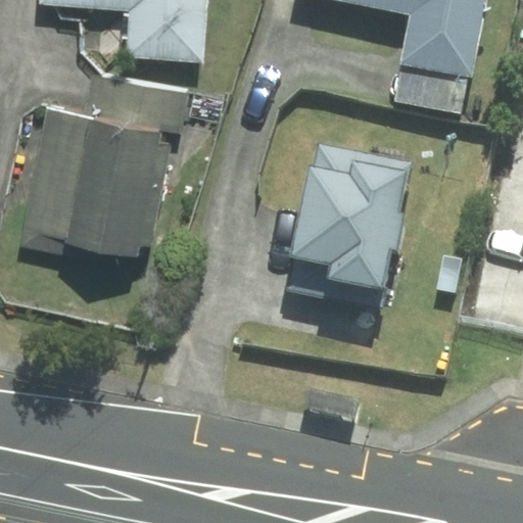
[(202,61),(206,0),(39,0),(40,4),(55,5),(59,18),(80,20),(84,52),(108,76),(127,56),(202,61)]
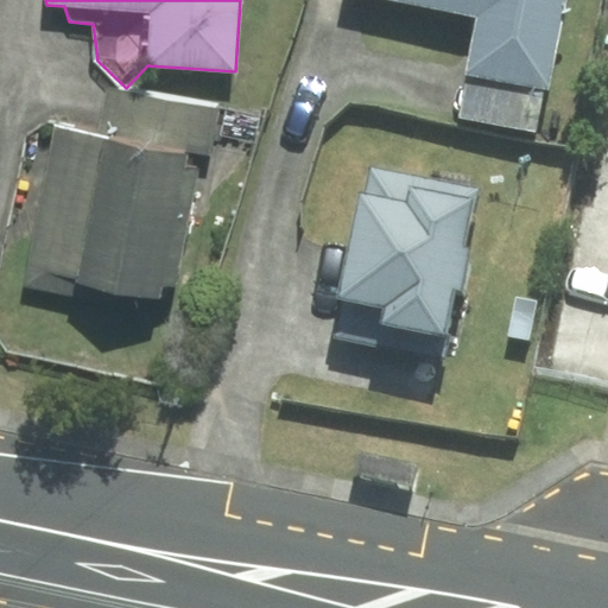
[(400,0),(477,16),(466,75),(544,89),(549,90),(565,0),(400,0)]
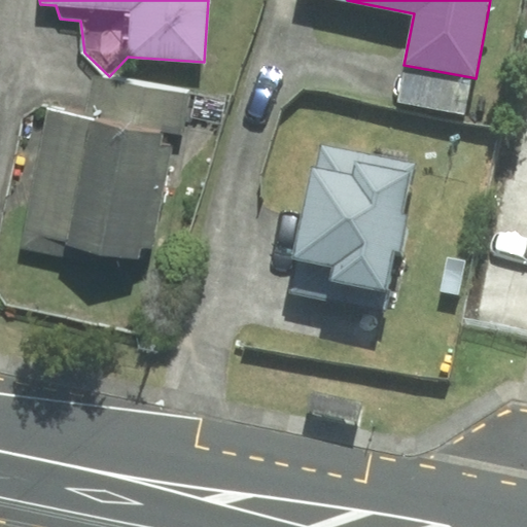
[(471,77),(403,65),(396,102),(464,115),(471,77)]
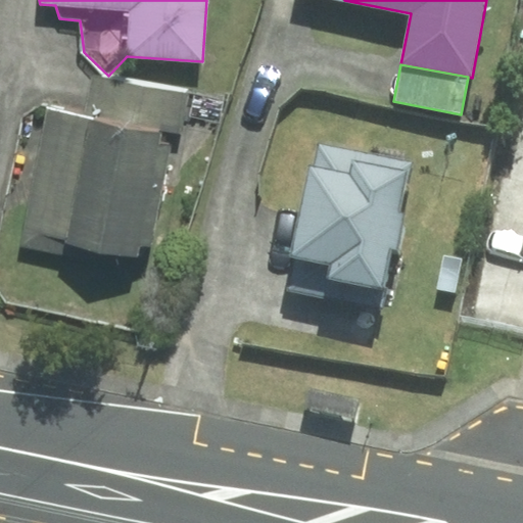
[(180,134),(187,94),(96,78),(88,119),(53,111),(29,247),(64,254),(66,242),(135,254),(137,243),(151,245),(170,144),(180,134)]
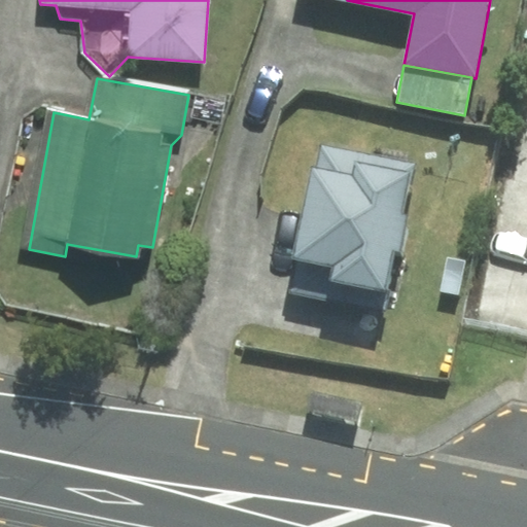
[(417,164),(320,144),(315,169),(311,168),(293,256),(299,257),(291,291),(387,310),(417,164)]
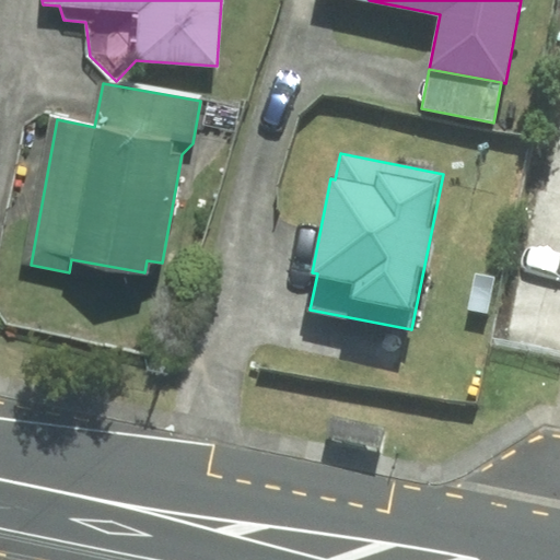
[(378,430),(329,420),(325,439),(374,448),(378,430)]
